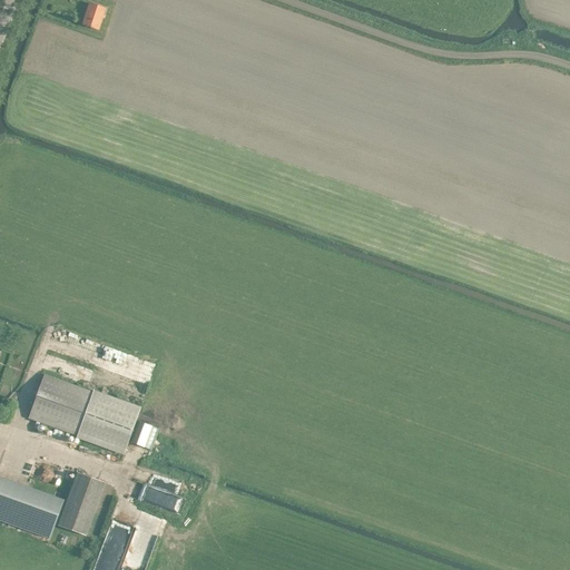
[(82,25),(99,29),(106,8),(89,2),(82,25)]
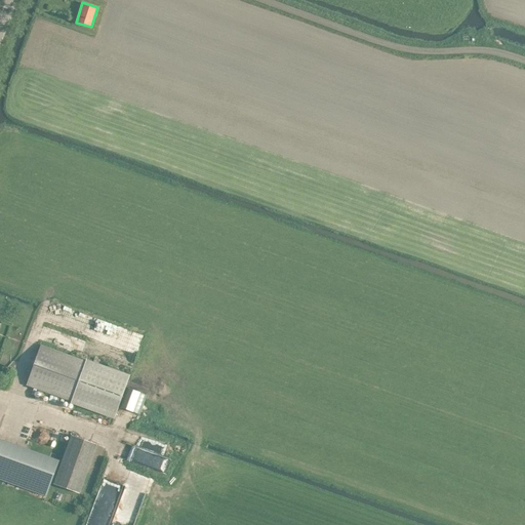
[(26,385),(114,416),(128,376),(40,345),(26,385)]
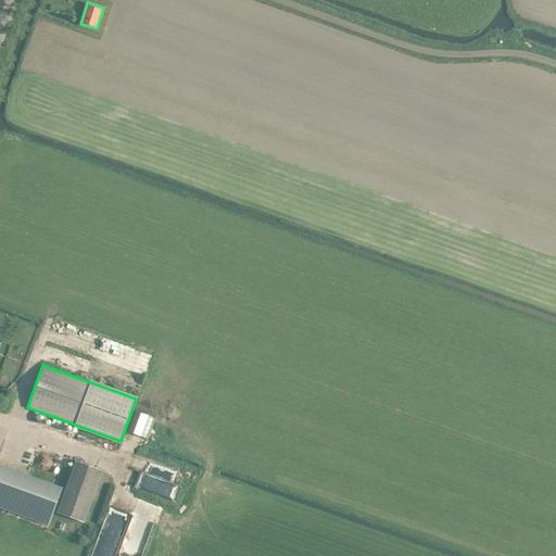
[(3,445),(16,450),(21,437),(8,432),(3,445)]
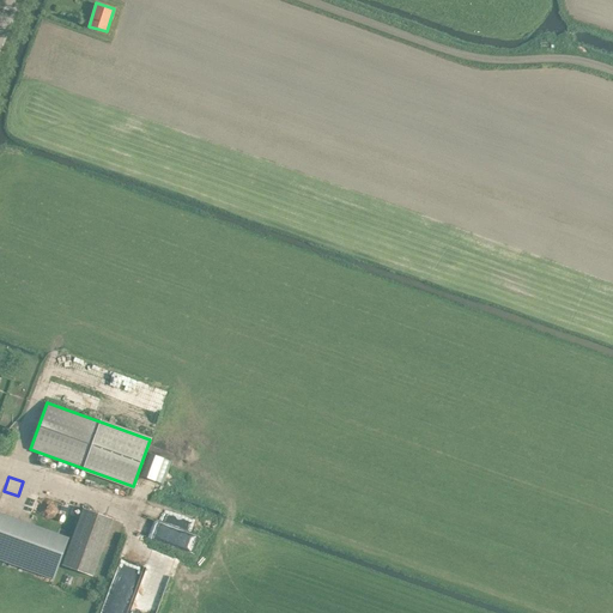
[(37,501),(37,484),(22,484),(22,499),(37,501)]
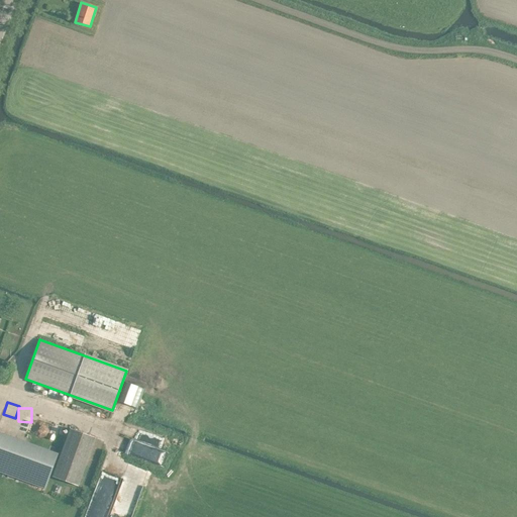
[(53,476),(78,486),(95,437),(70,428),(53,476)]
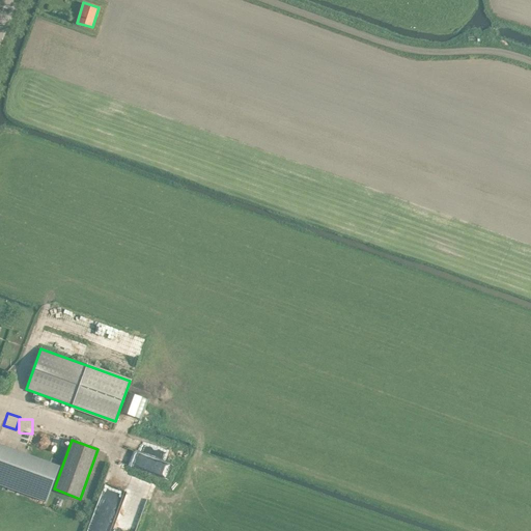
[(120,452),(144,462),(149,448),(126,440),(120,452)]
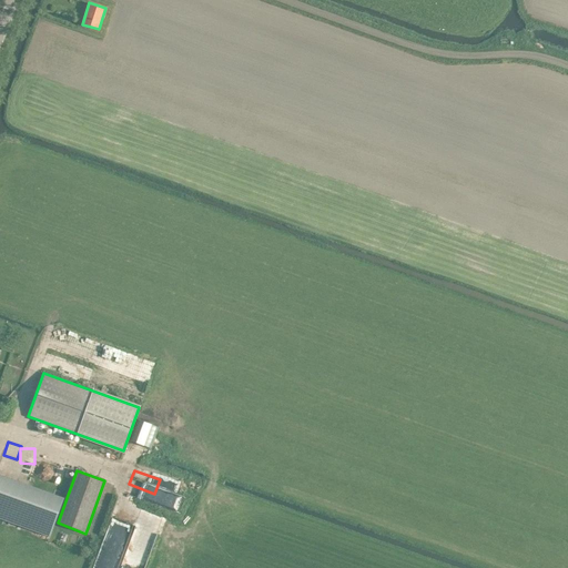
[(0,472),(0,515),(51,534),(64,495),(0,472)]
